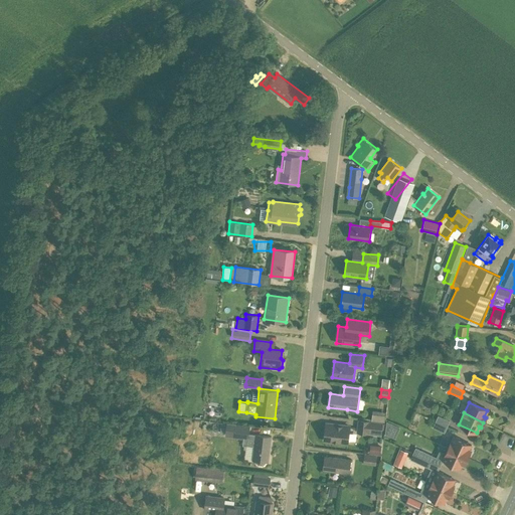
[(377,413),(375,419),(386,422),(387,416),(377,413)]
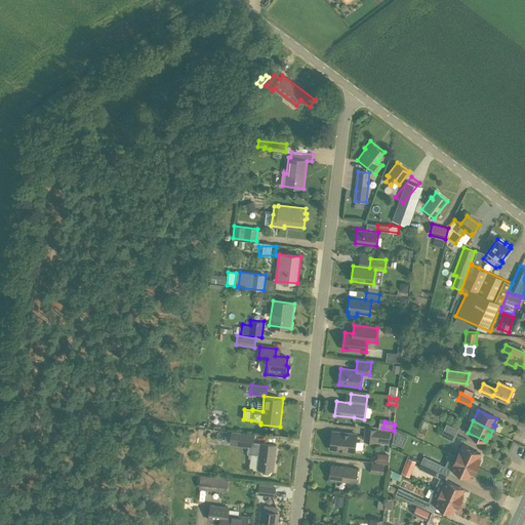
[(452,440),(457,429),(447,423),(441,435),(452,440)]
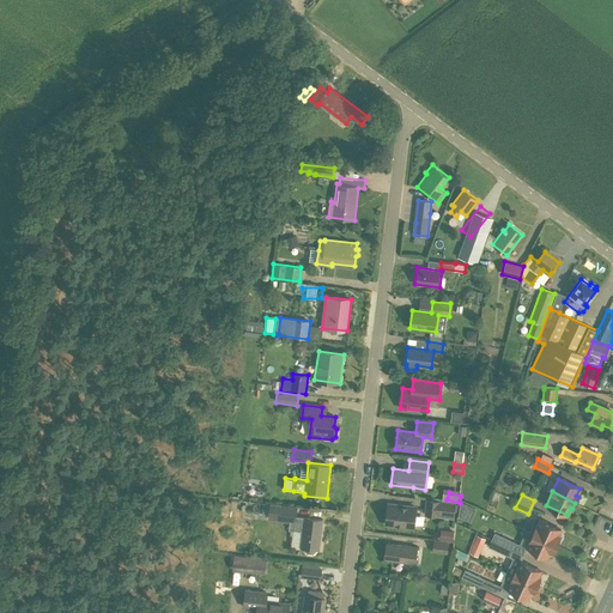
[(454,519),(455,503),(428,501),(425,515),(438,516),(454,519)]
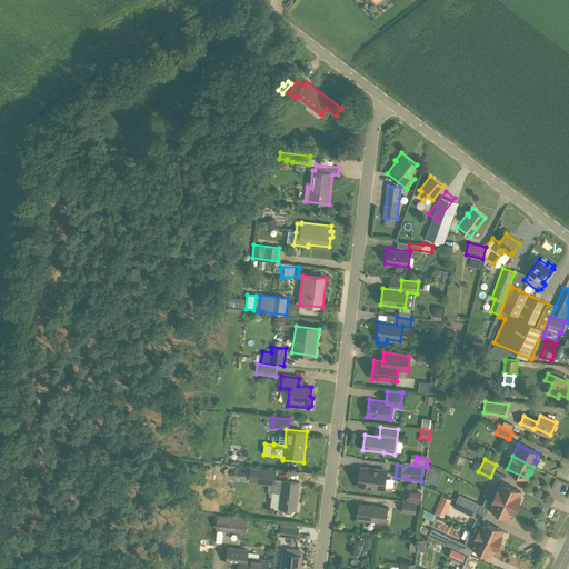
[(435,469),(427,466),(426,479),(429,481),(435,469)]
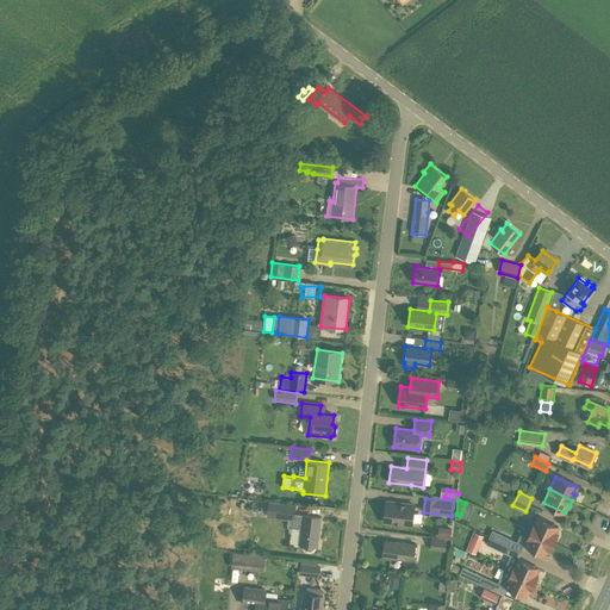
[(318,545),(322,517),(296,515),(297,504),(269,500),(267,517),(288,520),(287,528),(302,529),(299,545),(304,546),(304,548),(305,551),(312,551),(315,548),(315,545),(318,545)]
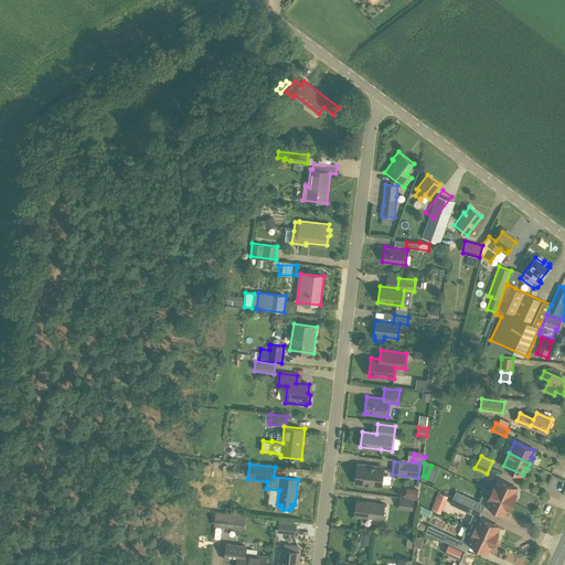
[(368,466),(366,465),(361,465),(360,466),(358,465),(355,483),(382,487),(384,468),(368,466)]
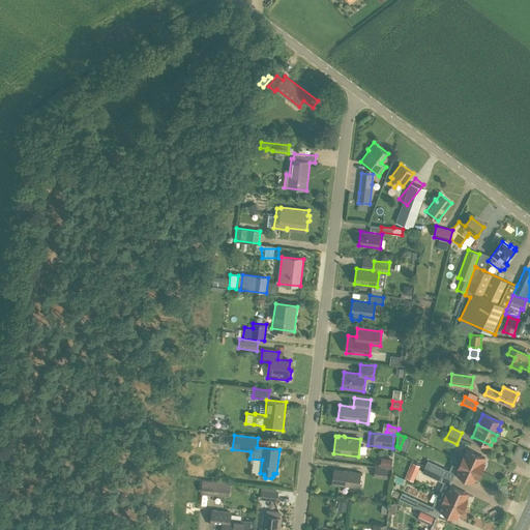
[(460,462),(480,471),(483,463),(482,463),(484,459),(466,450),(460,462)]
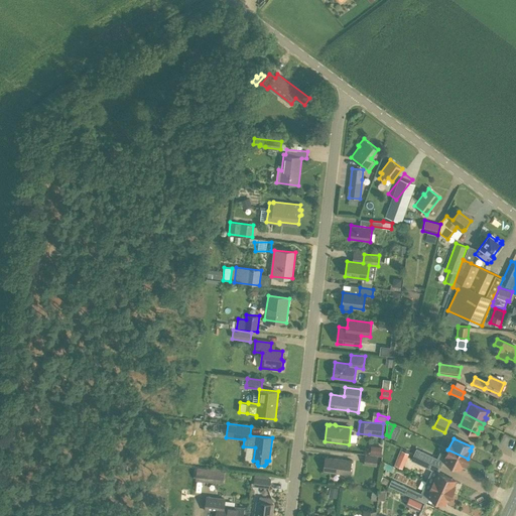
[(428,468),(433,457),(416,448),(411,460),(428,468)]
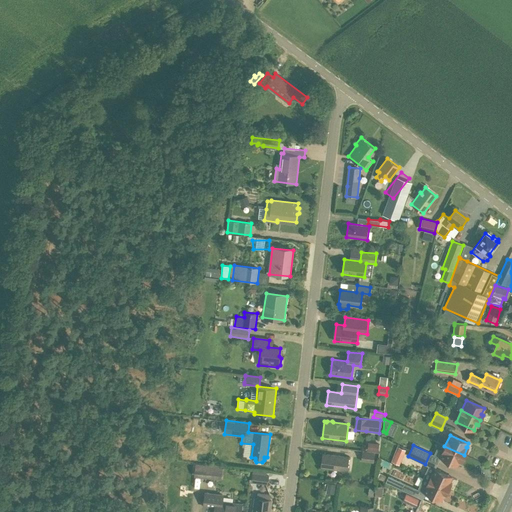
[(461,462),(464,455),(444,446),(442,451),(437,449),(434,454),(458,465),(459,461),(461,462)]
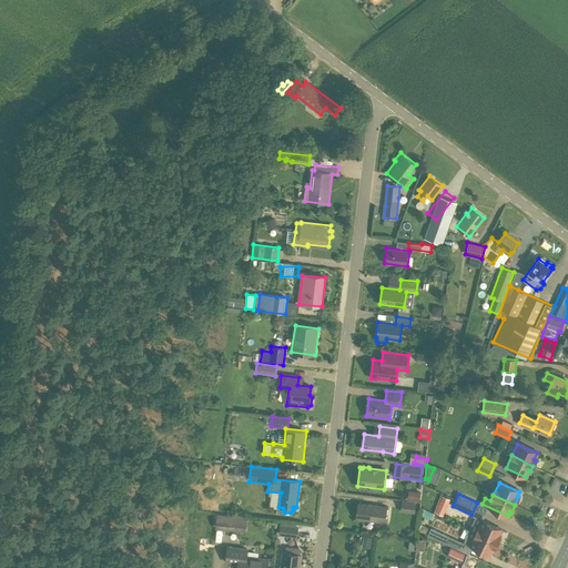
[(414,514),(415,503),(402,501),(401,511),(414,514)]
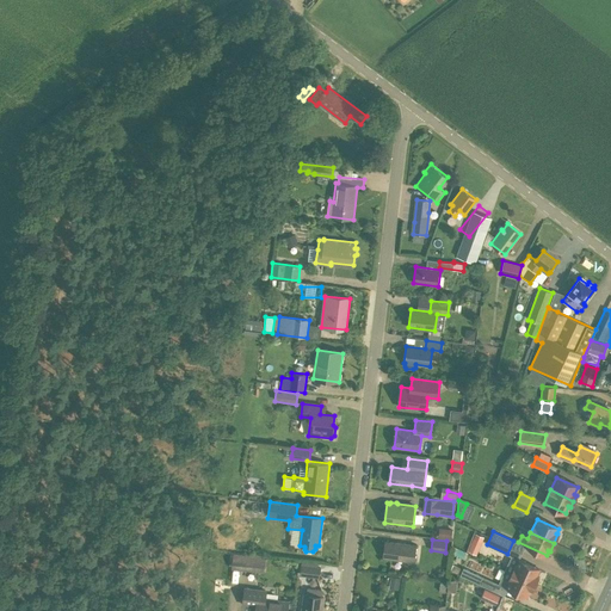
[(474,554),(482,556),(487,542),(480,539),(474,554)]
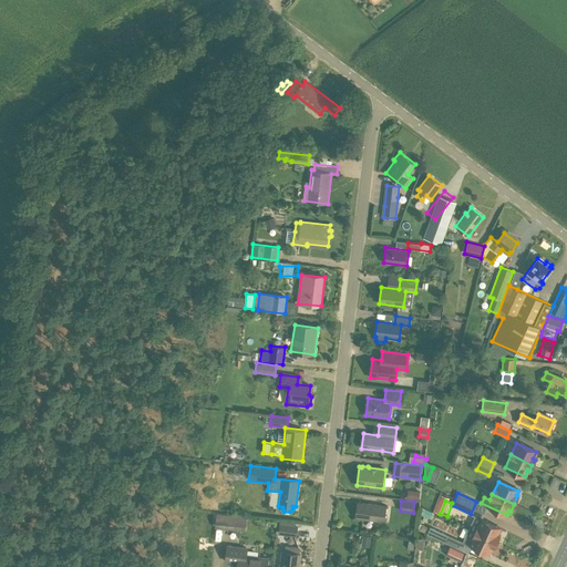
[(384,521),(387,506),(358,503),(357,517),(384,521)]
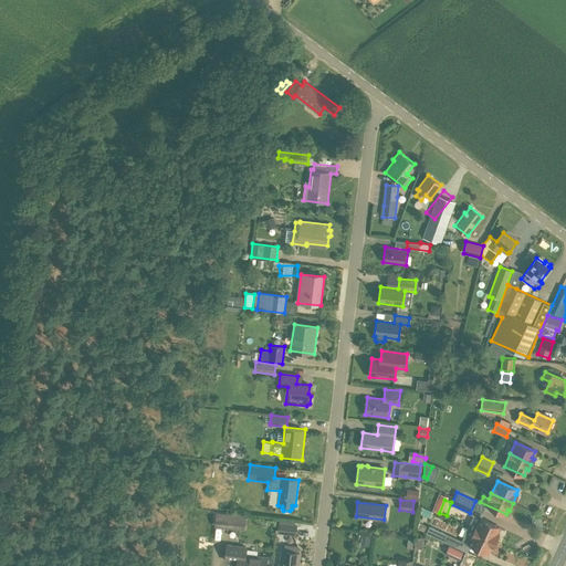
[(239,515),(237,530),(244,531),(247,516),(239,515)]
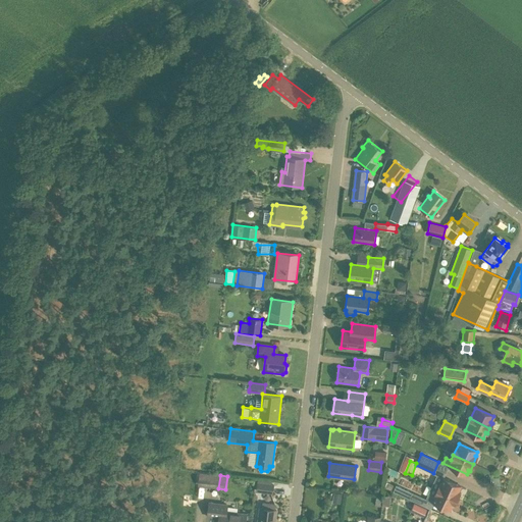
[(436,475),(431,487),(436,489),(457,500),(459,493),(458,493),(461,485),(444,477),(444,478),(436,475)]
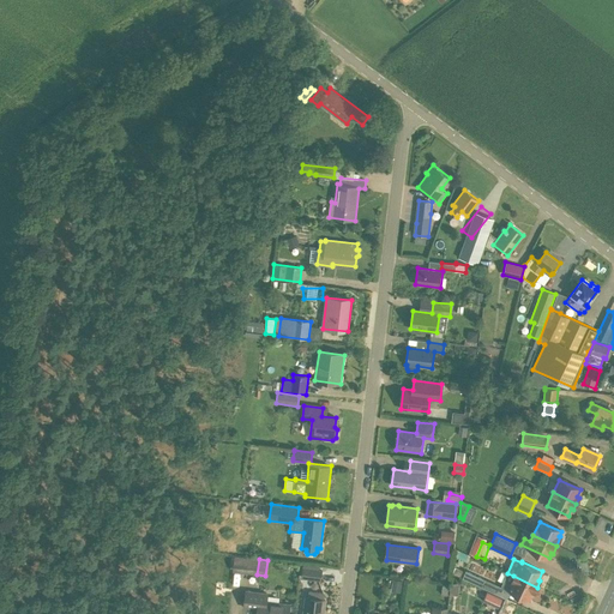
[(321,581),(323,571),(304,569),(302,578),(321,581)]
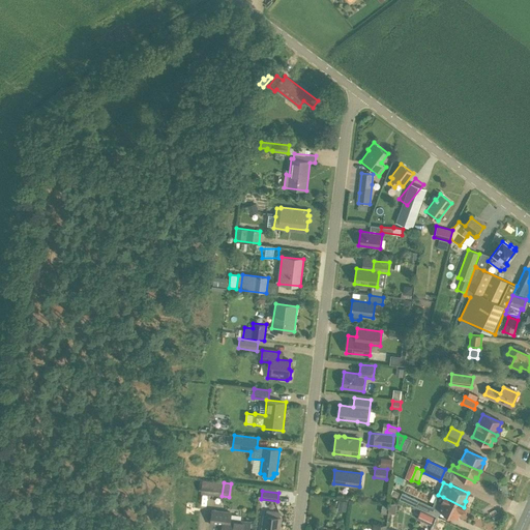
[(425,511),(429,505),(402,493),(399,499),(425,511)]
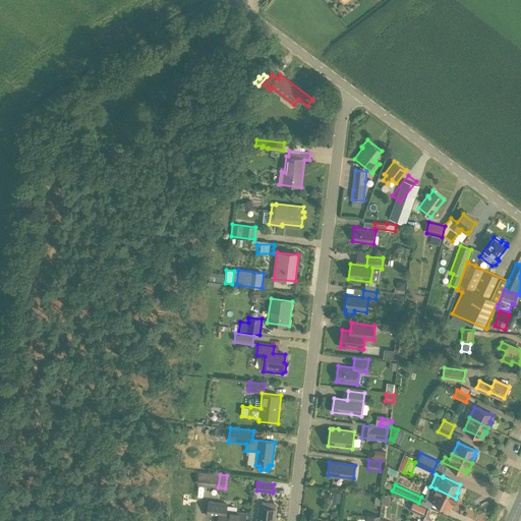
[(436,488),(430,486),(425,484),(422,491),(426,494),(425,498),(432,502),(433,501),(450,509),(452,503),(454,504),(456,499),(436,488)]
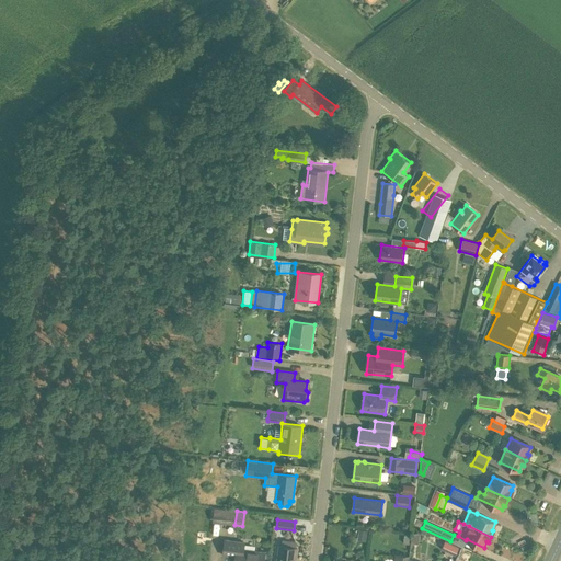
[(521,533),(515,536),(519,544),(525,541),(521,533)]
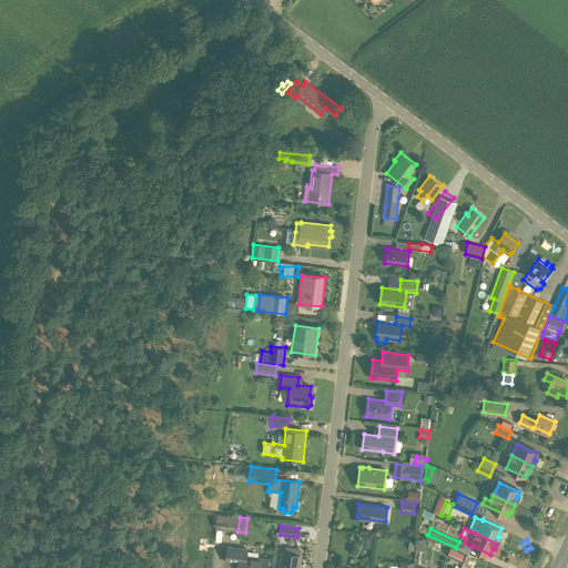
[(422,540),(419,551),(429,554),(432,543),(422,540)]
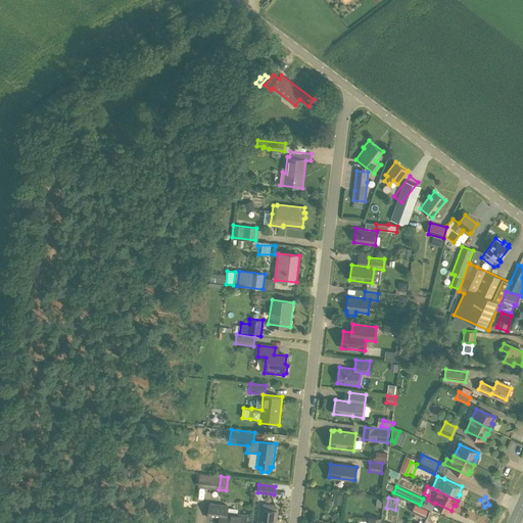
[(275,511),(276,505),(263,503),(263,510),(260,509),(258,522),(275,522),(277,512),(275,511)]
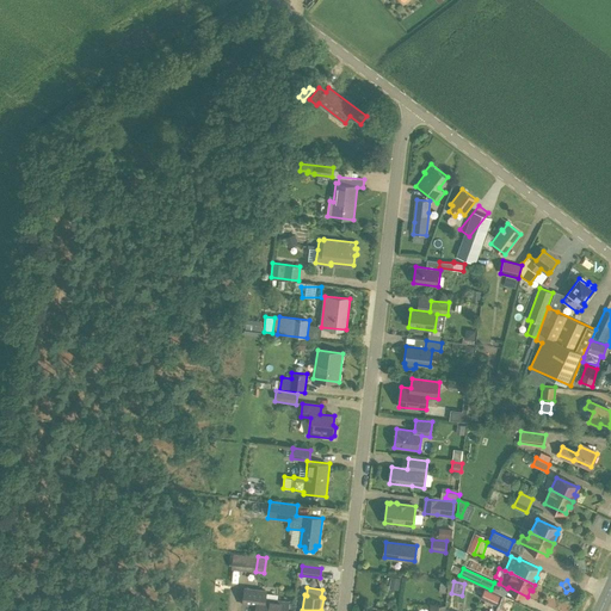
[(288,610),(289,602),(265,598),(266,592),(245,588),(244,605),(257,606),(255,610),(288,610)]
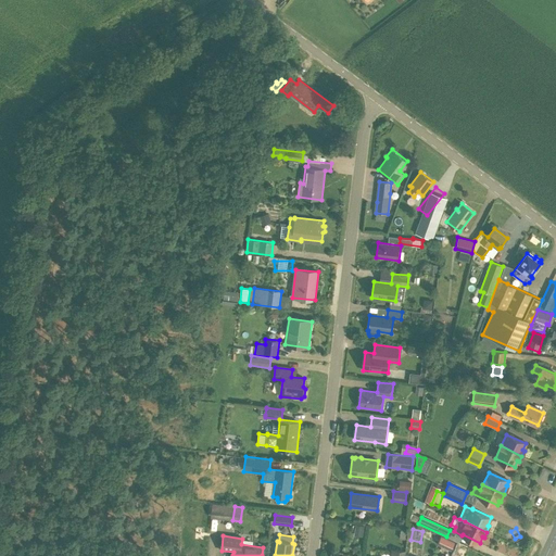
[(455,543),(441,536),(437,544),(451,551),(455,543)]
